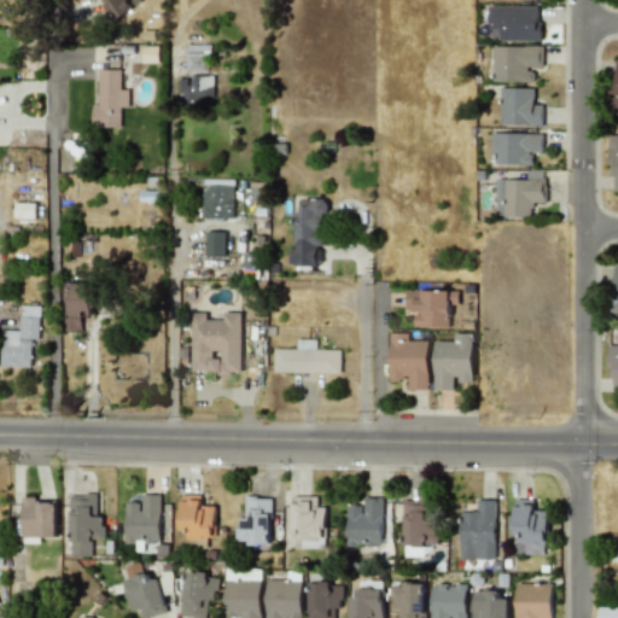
[(101,0),(114,21),(133,9),(127,0),(101,0)]
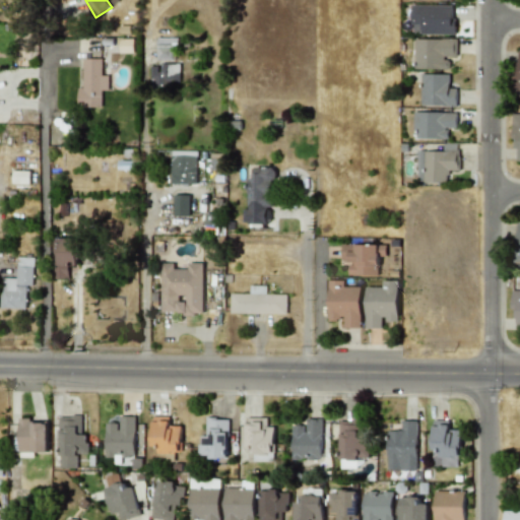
[(411,23),(423,23),(423,34),(456,34),(456,4),(411,4),(411,23)]
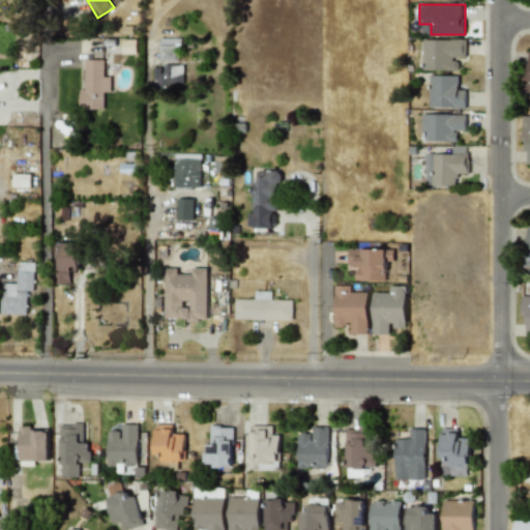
[(180,37),(158,37),(158,60),(180,60),(180,37)]
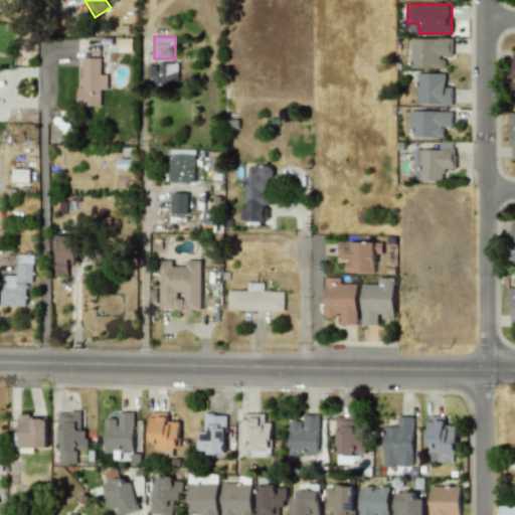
[(119,51),(133,51),(133,38),(119,38),(119,51)]
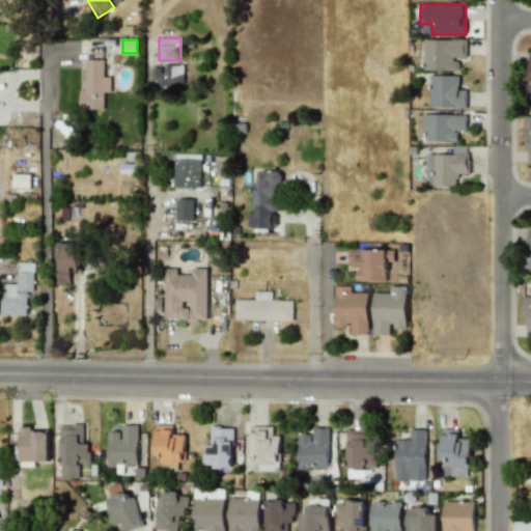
[(468,39),(423,39),(423,71),(456,71),(456,60),(468,60),(468,39)]
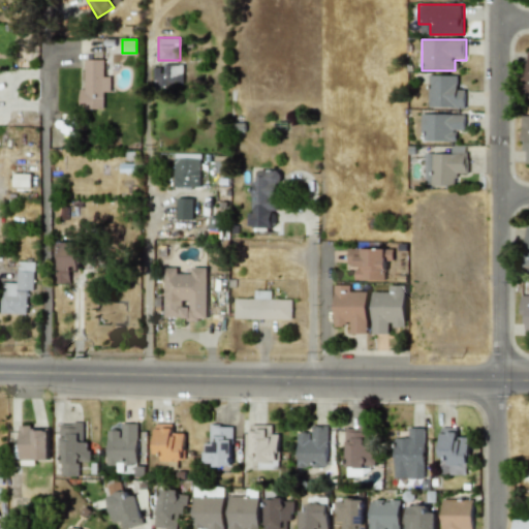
[(81,109),(110,109),(110,68),(101,68),(101,59),(81,59),(81,109)]
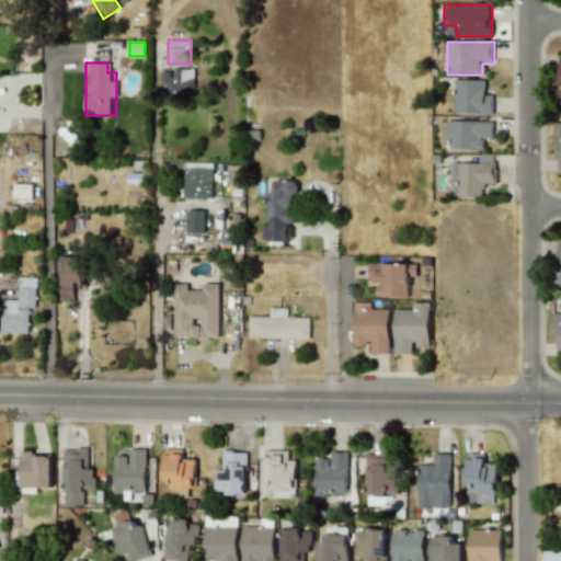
[(194,68),(163,68),(163,96),(194,95),(194,68)]
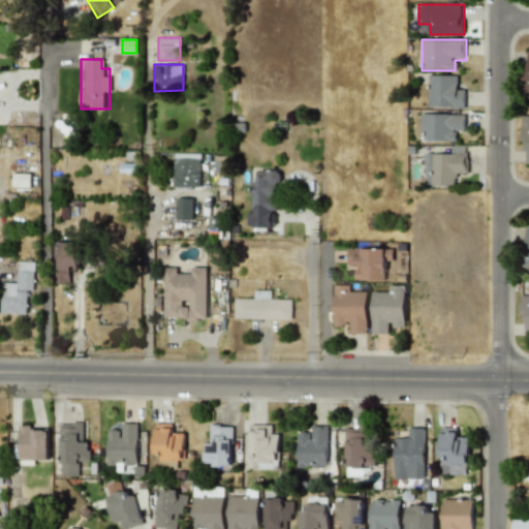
[(429,106),(464,106),(464,86),(454,86),(454,73),(429,73),(429,106)]
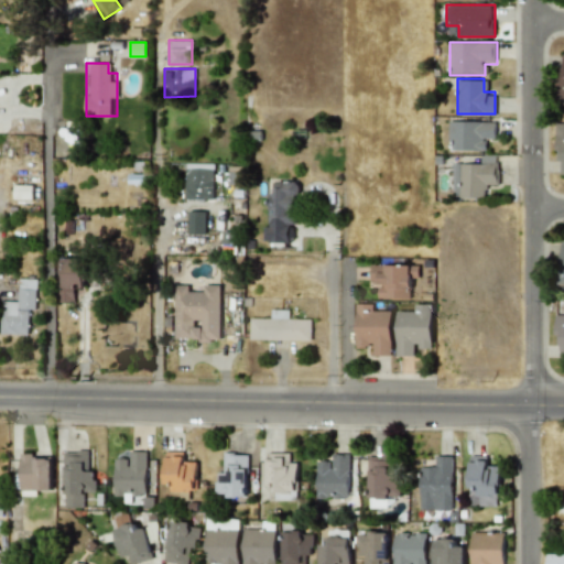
[(448,151),(484,151),(484,140),(495,140),(495,121),(448,121),(448,151)]
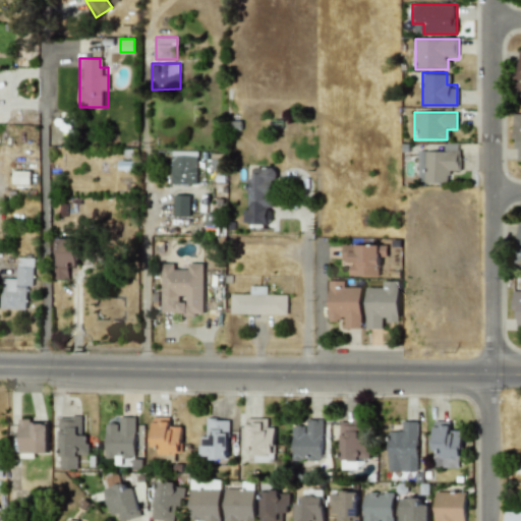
[(460,145),(439,145),(439,152),(418,152),(418,183),(449,183),(449,173),(460,173),(460,145)]
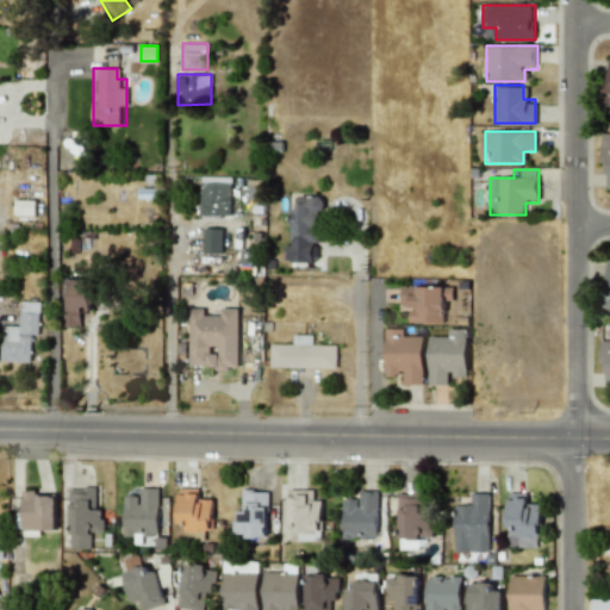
[(230,215),(230,176),(201,176),(201,215),(230,215)]
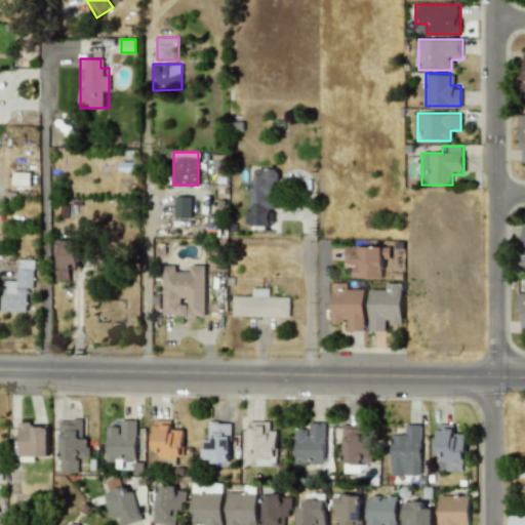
[(250,178),(250,227),(269,227),(269,205),(278,205),(278,168),(259,168),(259,178),(250,178)]
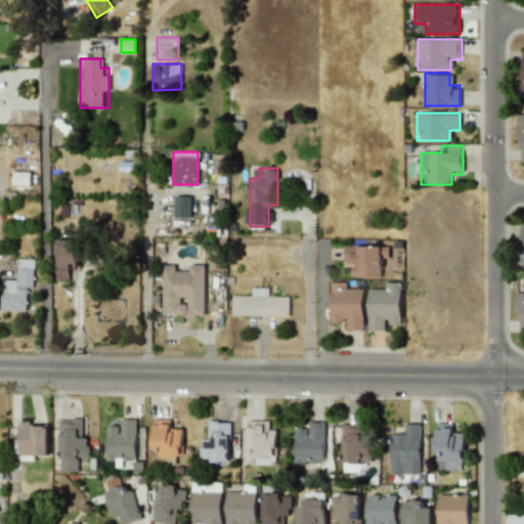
[(13,185),(30,185),(31,172),(13,172),(13,185)]
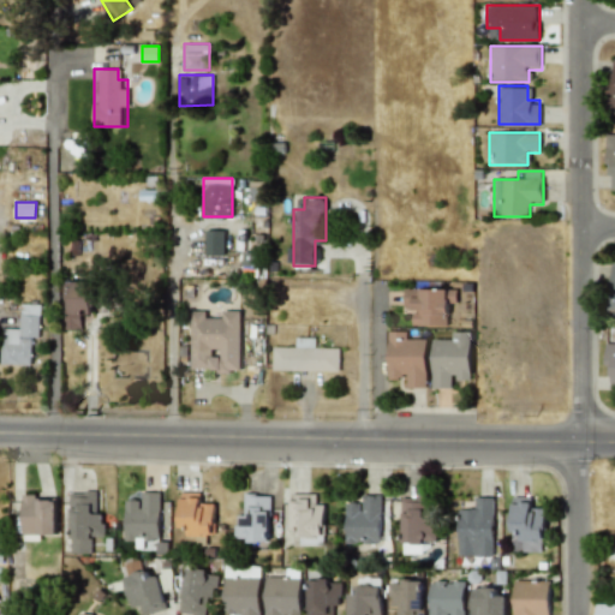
[(206,255),(224,255),(224,230),(206,230),(206,255)]
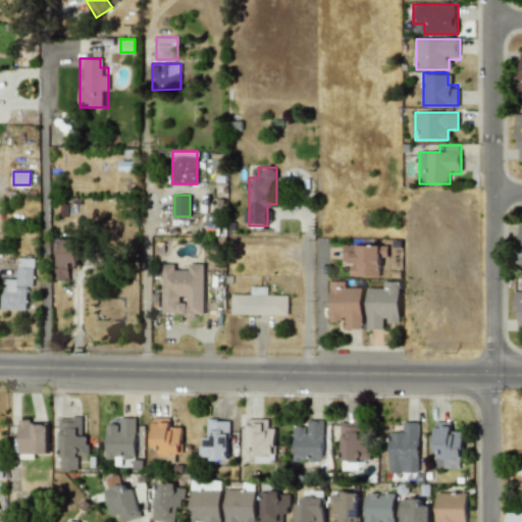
[(54,238),(54,279),(68,279),(68,268),(79,268),(79,238),(54,238)]
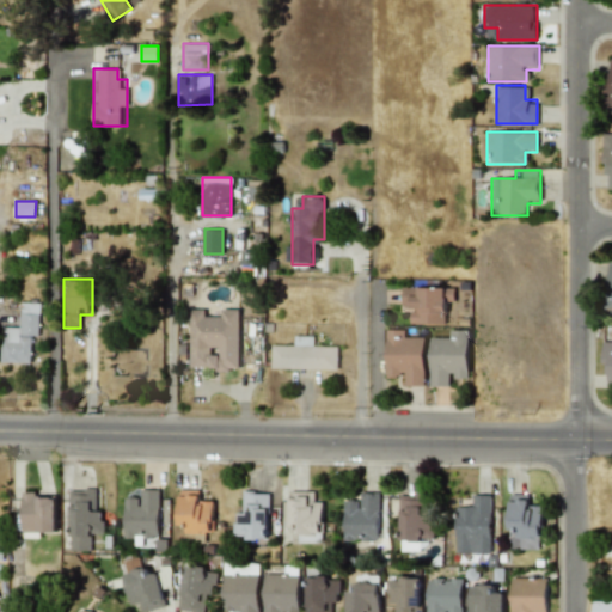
[(403,311),(415,311),(415,323),(444,323),(444,299),(456,299),(456,286),(403,286),(403,311)]
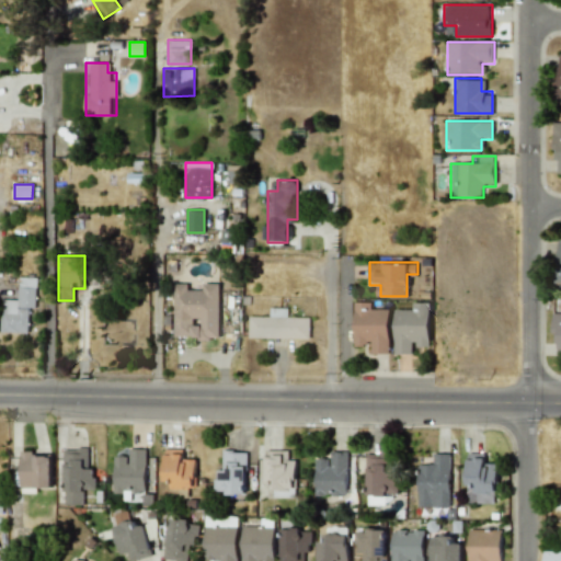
[(1,298),(1,331),(29,332),(29,309),(36,309),(37,277),(14,276),(14,298),(1,298)]
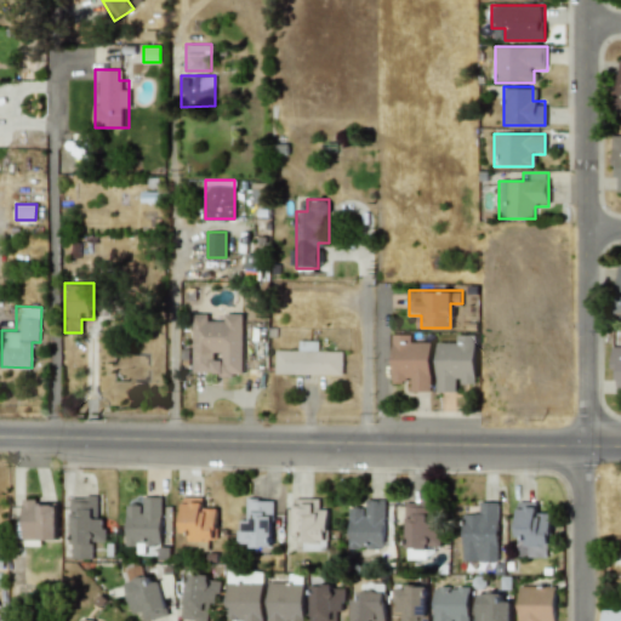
[(244,313),(192,313),(192,375),(244,375),(244,313)]
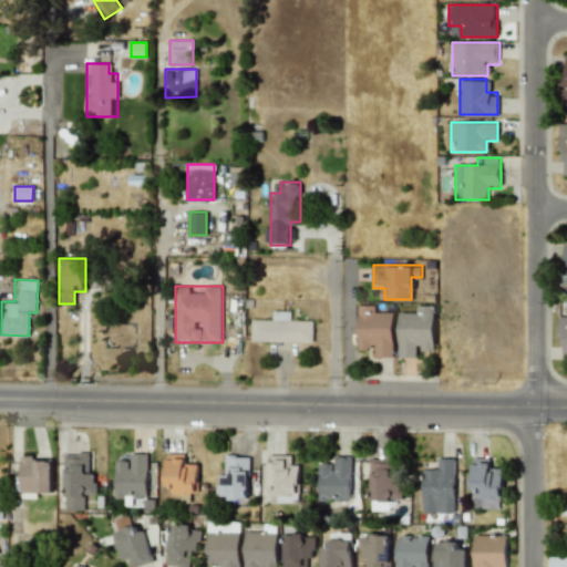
[(394,357),(394,316),(382,316),(382,305),(358,305),(358,346),(371,346),(371,357),(394,357)]
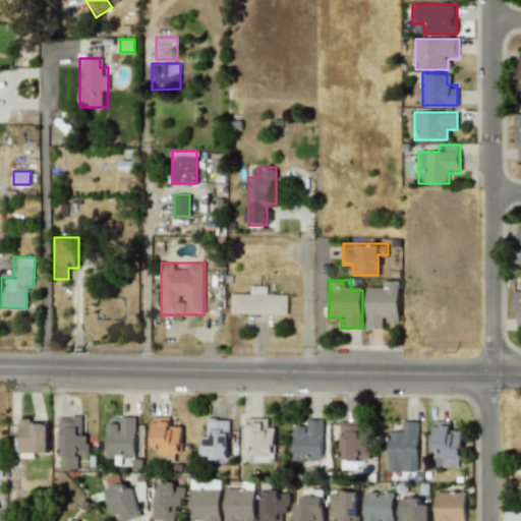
[(389,329),(389,319),(400,319),(400,280),(378,280),(378,290),(366,290),(366,329),(389,329)]
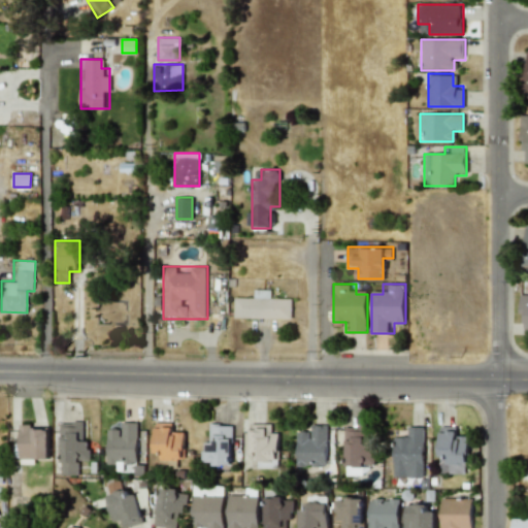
[(292,318),(292,300),(271,300),(271,290),(255,290),(255,299),(234,299),(234,319),(292,318)]
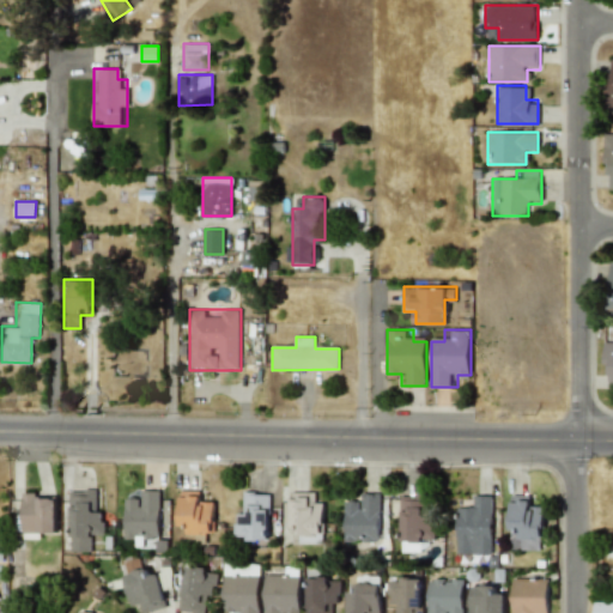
[(71,489),(71,551),(92,551),(92,539),(104,539),(104,513),(93,513),(93,489),(71,489)]
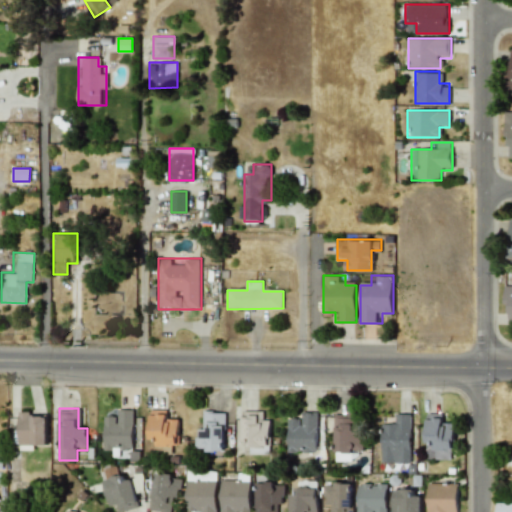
[(103,450),(133,450),(133,409),(114,409),(114,418),(103,418),(103,450)]
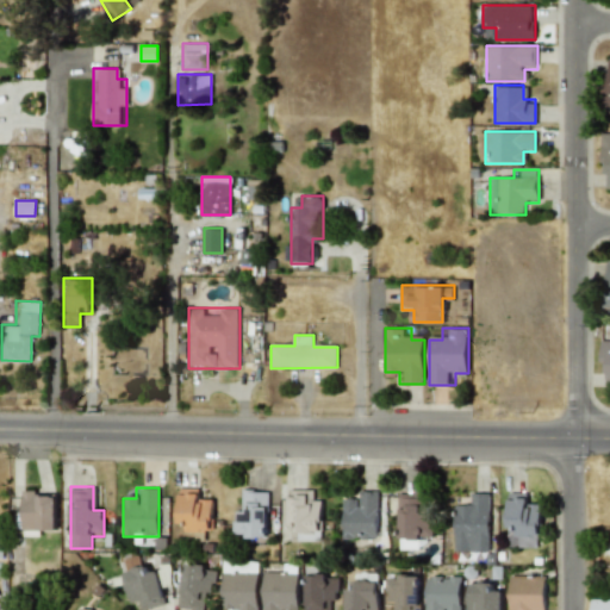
[(201,489),(179,489),(179,526),(191,526),(191,536),(213,536),(213,500),(201,500),(201,489)]
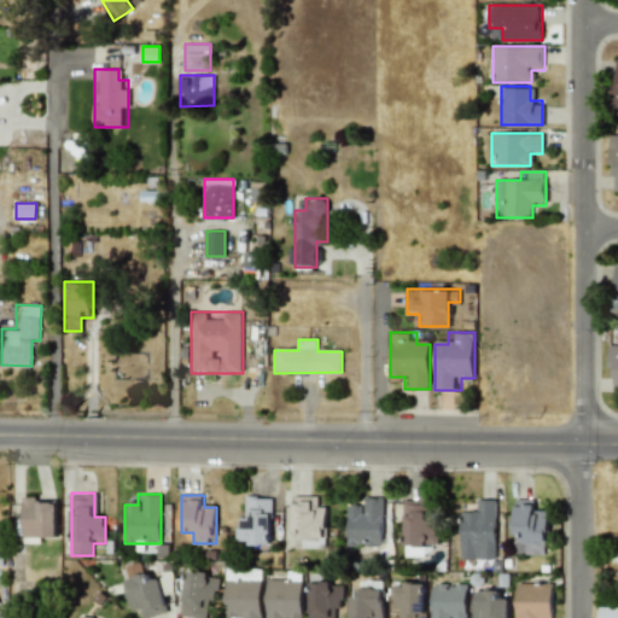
[(22,537),(57,537),(57,496),(22,496),(22,537)]
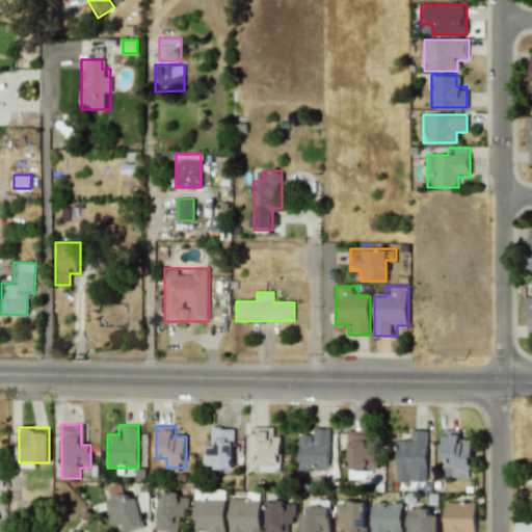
[(234,427),(213,427),(213,447),(204,447),(204,470),(234,470),(234,427)]
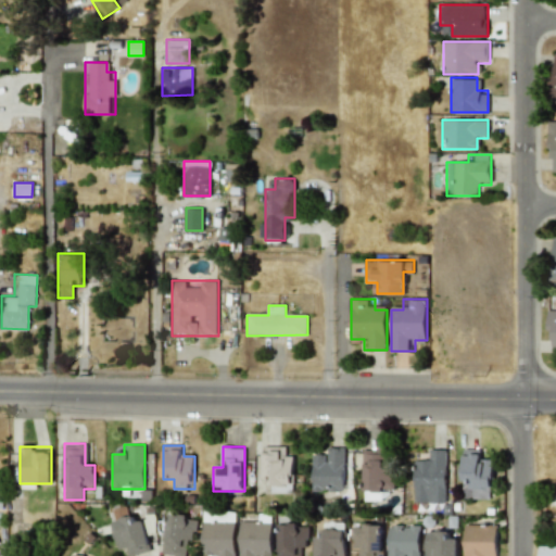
[(313,456),(313,492),(344,492),(344,446),(324,446),(324,456),(313,456)]
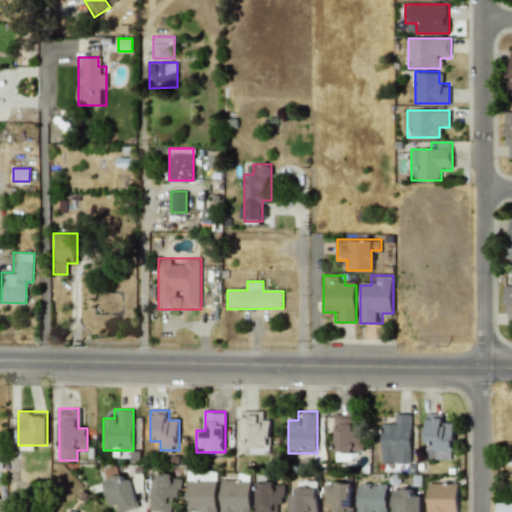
[(270,454),(270,412),(242,412),(242,443),(251,443),(251,454),(270,454)]
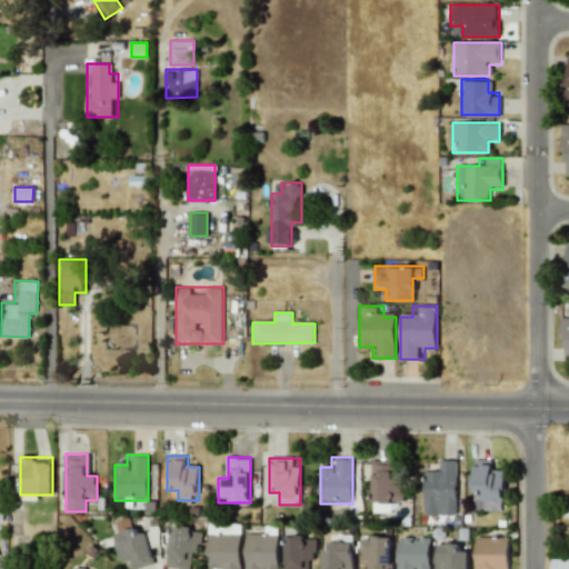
[(372,511),(393,511),(393,502),(403,502),(403,479),(395,479),(395,458),(371,459),(372,511)]
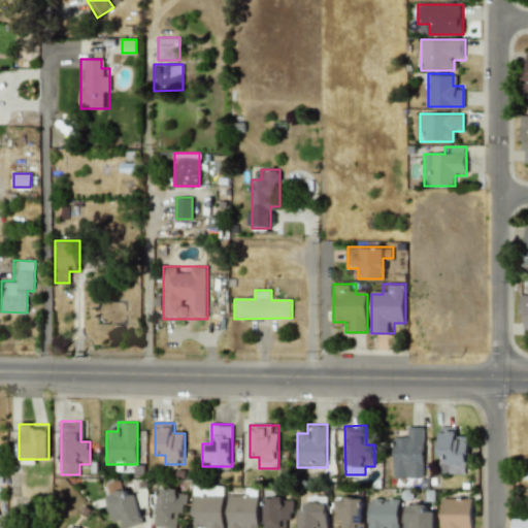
[(424,426),(403,426),(403,436),(392,436),(392,476),(424,476),(424,426)]
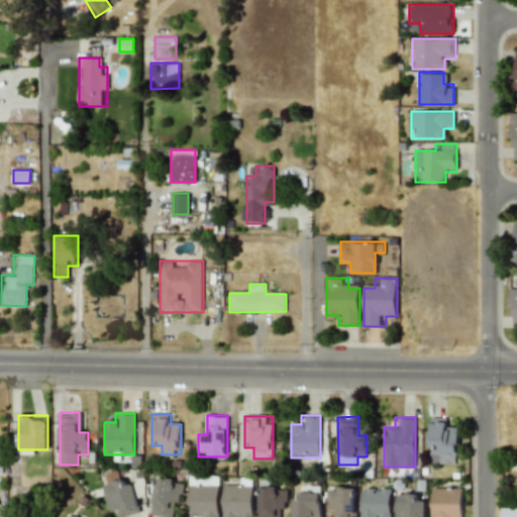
[(458,464),(458,424),(448,424),(448,420),(430,420),(430,453),(439,453),(439,464),(458,464)]
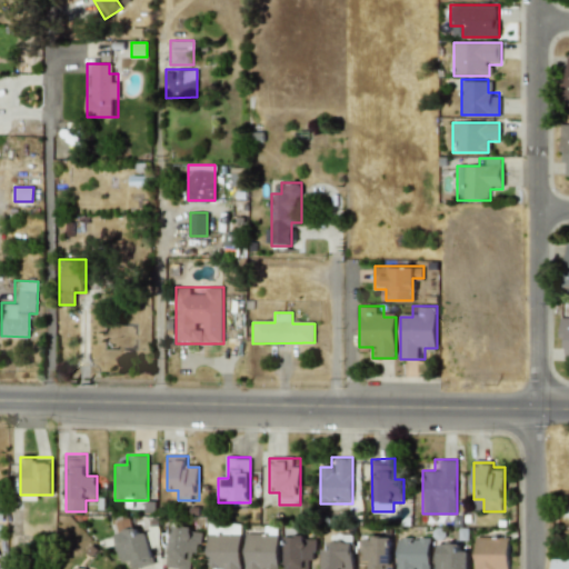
[(202,552),(205,527),(169,525),(167,568),(179,568),(192,568),(193,552),(202,552)]
